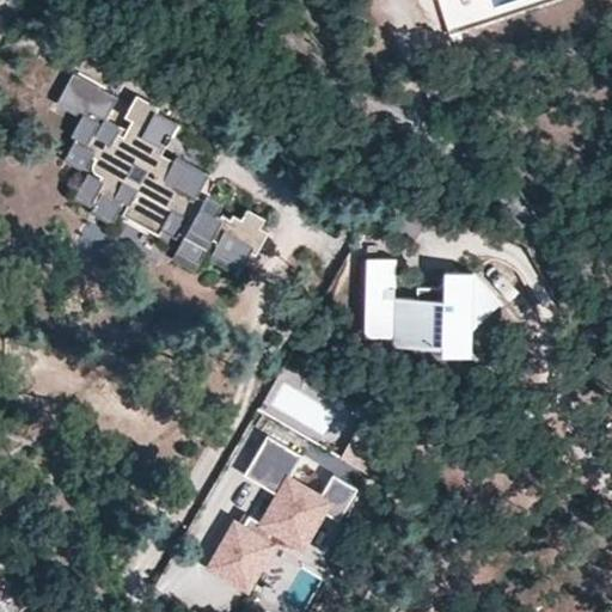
[(200,262),(213,238),(218,242),(214,250),(244,267),(251,251),(264,227),(261,226),(265,216),(248,207),(242,218),(233,213),(231,218),(219,212),(224,202),(208,193),(204,199),(197,195),(210,172),(177,154),(175,159),(163,153),(179,122),(155,109),(158,105),(136,93),(124,116),(132,120),(127,129),(105,118),(118,96),(73,72),(59,99),(84,112),(81,117),(72,135),(75,138),(66,157),(90,169),(87,172),(75,194),(95,204),(92,208),(114,220),(118,213),(124,201),(164,222),(160,228),(177,237),(179,232),(184,234),(177,250),(200,262)]
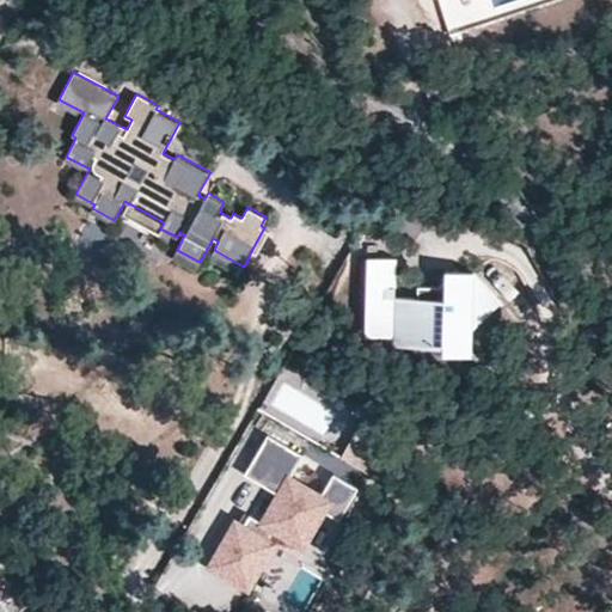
[(84,112),(59,99),(56,104),(81,117),(84,112)]
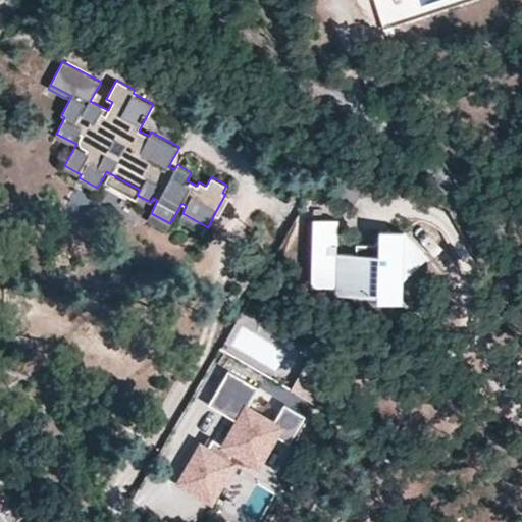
[(74,147),(76,144),(56,134),(54,137),(74,147)]
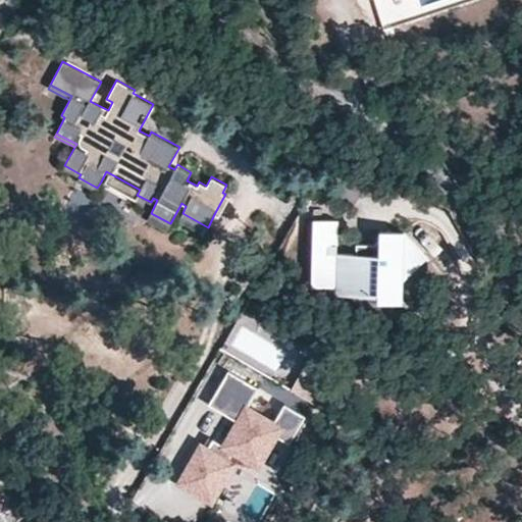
[(250,145),(252,141),(245,139),(242,145),(249,148),(250,145)]
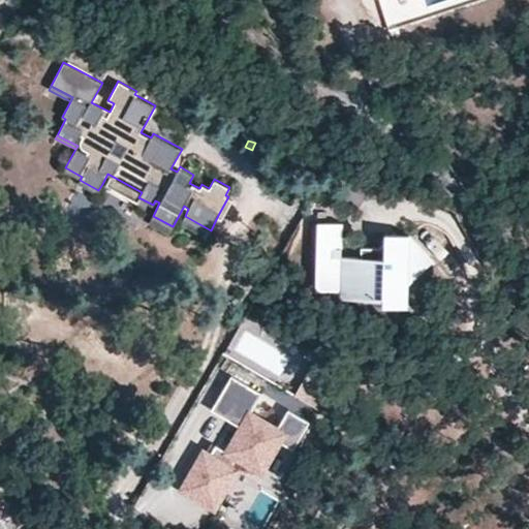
[(65,167),(64,172),(80,180),(82,177),(65,167)]
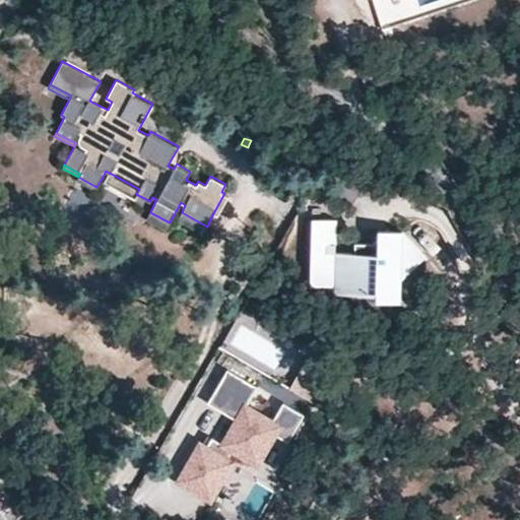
[(106,171),(101,181),(133,199),(136,194),(139,189),(106,171)]
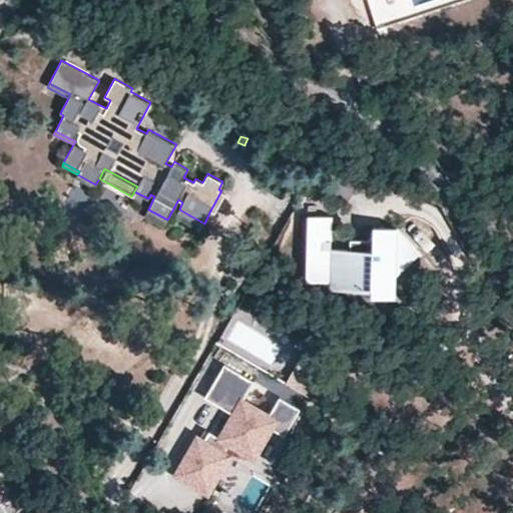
[(76,177),(93,187),(95,184),(77,174),(76,177)]
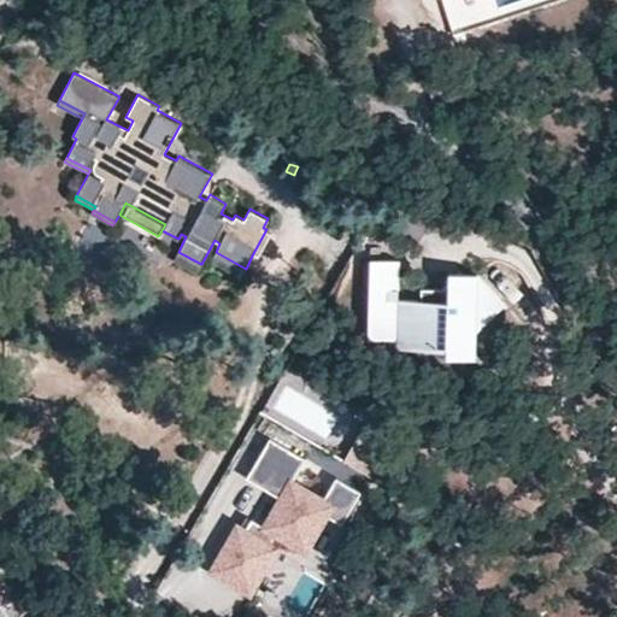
[(253,253),(258,256),(271,231),(266,229),(253,253)]
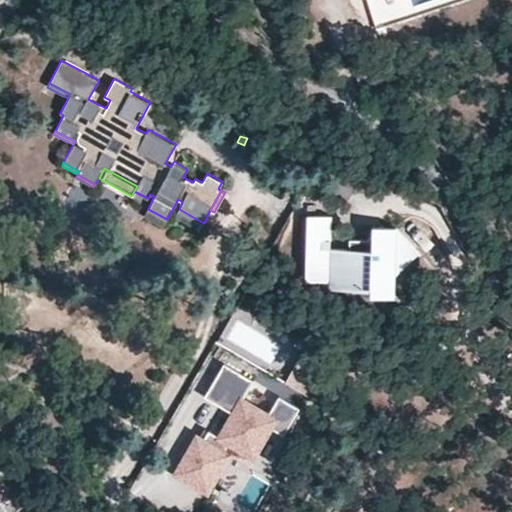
[(164,226),(167,219),(148,209),(144,215),(164,226)]
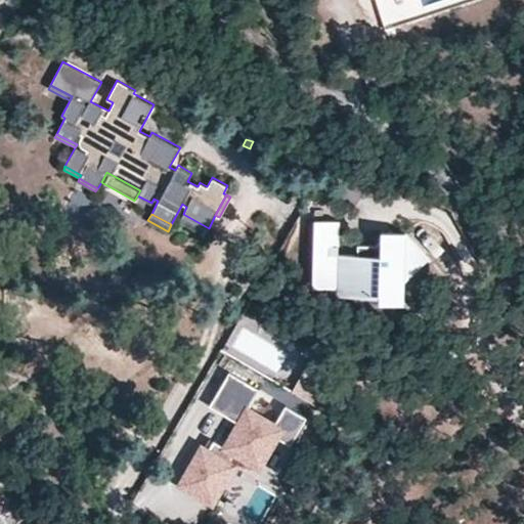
[(205,235),(209,228),(183,214),(179,221),(205,235)]
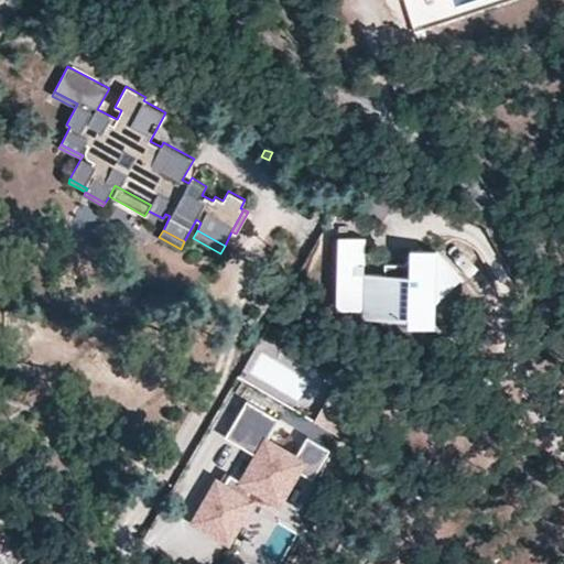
[(465,283),(440,257),(423,272),(414,262),(408,270),(388,270),(388,280),(367,280),(368,243),(342,242),(340,313),(368,314),(368,322),(413,323),(412,333),(438,333),(438,308),(465,283)]
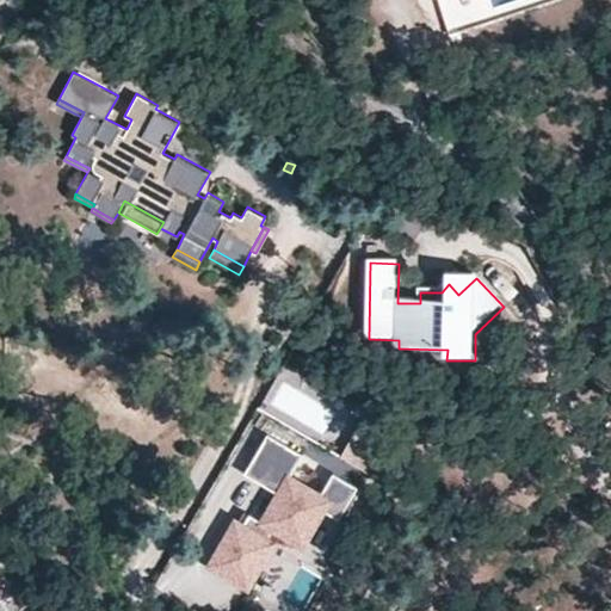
[(476,278),(450,276),(449,284),(458,295),(476,278)]
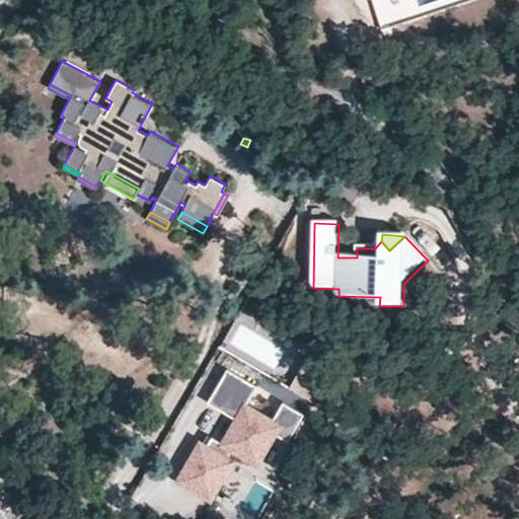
[(290,386),(294,389),(300,378),(324,392),(336,373),(307,357),(290,386)]
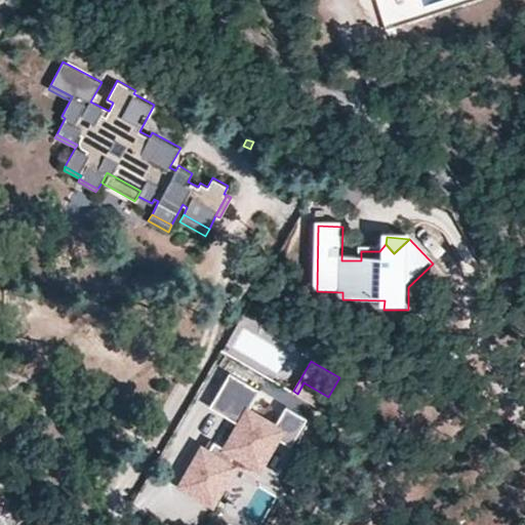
[(230,372),(209,406),(238,422),(226,445),(214,438),(208,449),(203,446),(180,485),(212,503),(235,466),(227,461),(232,452),(259,469),(278,438),(291,446),(308,417),(282,402),(271,421),(249,409),(260,390),(230,372)]
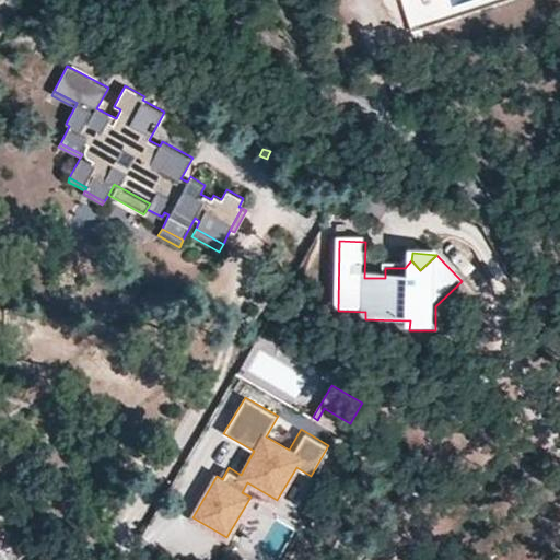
[(317,420),(343,435),(350,423),(324,408),(317,420)]
